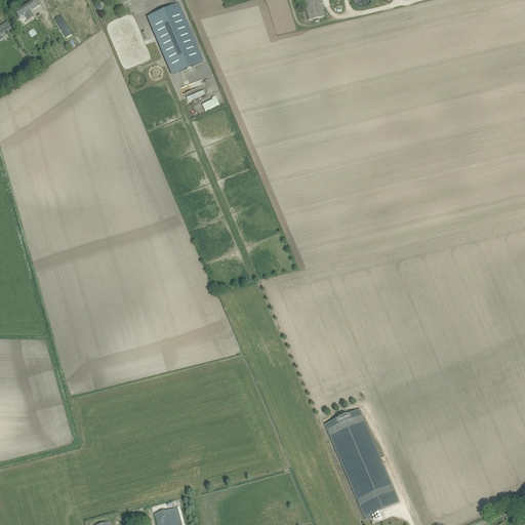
[(34,17),(31,11),(41,5),(37,0),(33,0),(32,1),(14,11),(18,19),(25,15),(29,21),(34,17)]
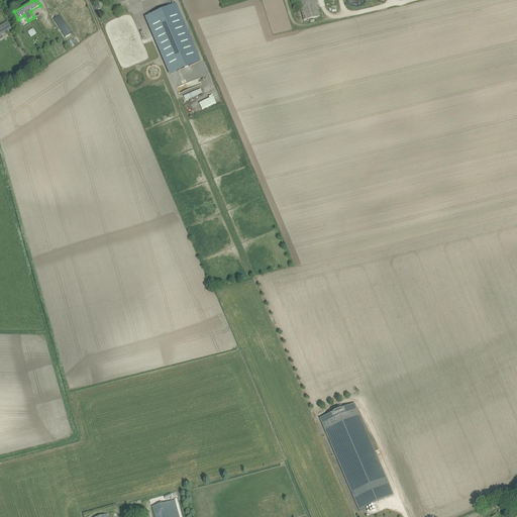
[(298,0),(304,20),(320,16),(315,0),(298,0)]
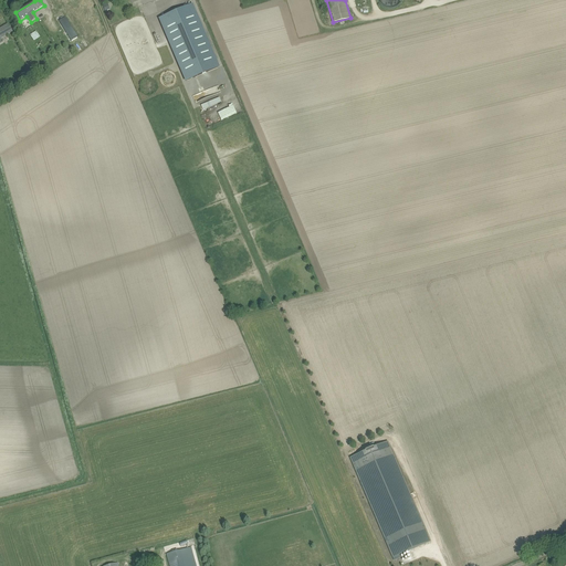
[(186,82),(219,67),(192,4),(191,6),(159,19),(186,82)]
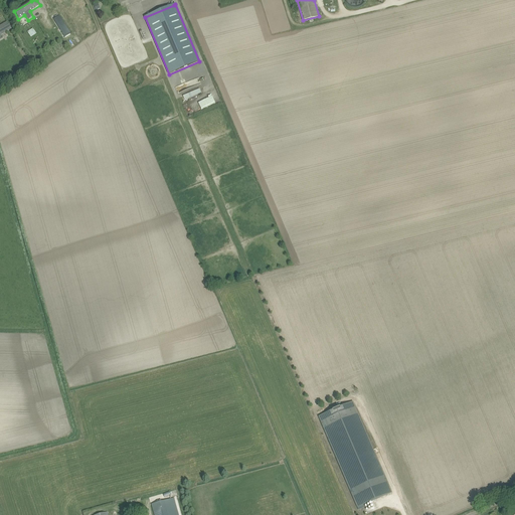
[(59,16),(58,17),(55,18),(53,20),(65,38),(70,34),(59,16)]
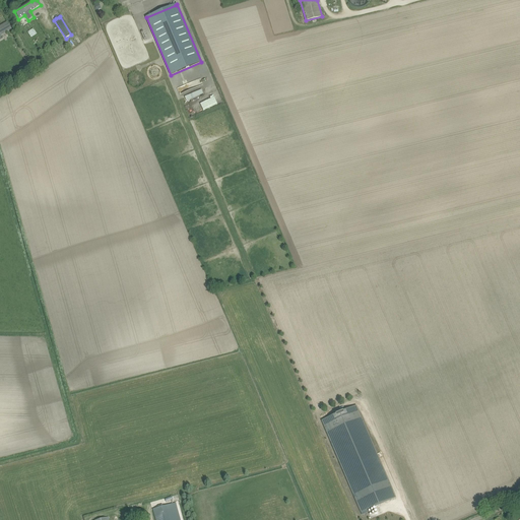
[(0,36),(11,29),(10,26),(7,21),(0,25),(0,36)]
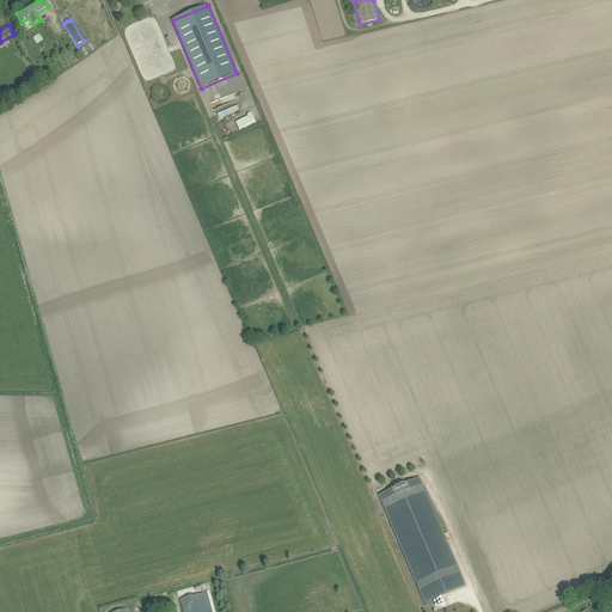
[(218,114),(219,118),(239,110),(237,105),(218,114)]
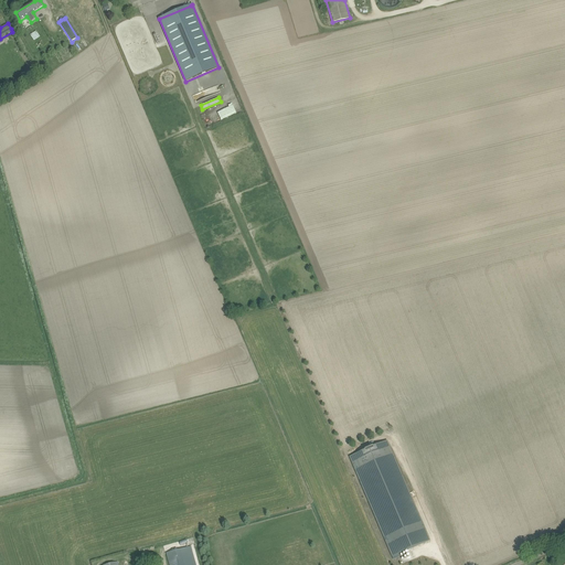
[(234,110),(228,113),(230,115),(241,110),(237,103),(232,105),(234,110)]
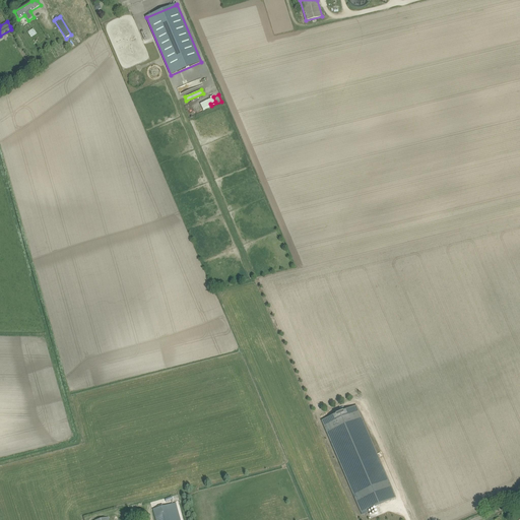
[(396,498),(393,493),(356,405),(321,420),(361,513),(396,498)]
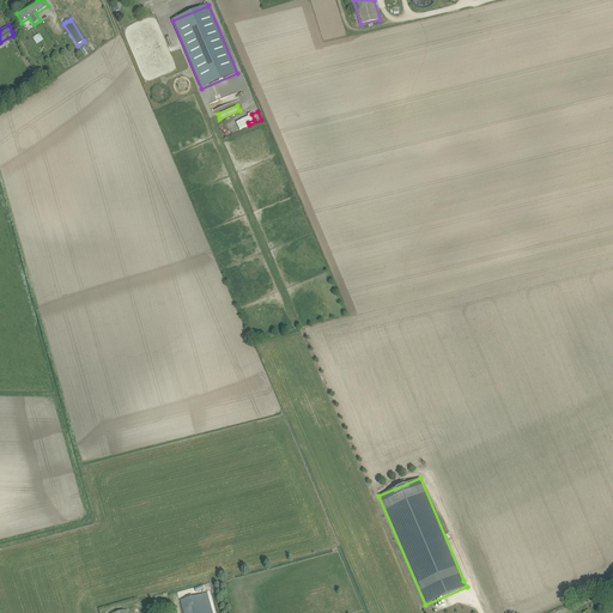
[(181,600),(183,612),(202,612),(198,595),(181,600)]
